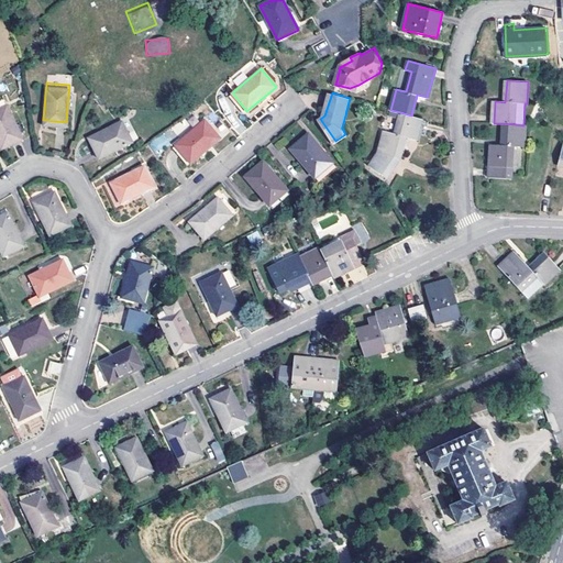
[(22,136),(6,102),(0,105),(0,144),(1,145),(22,136)]
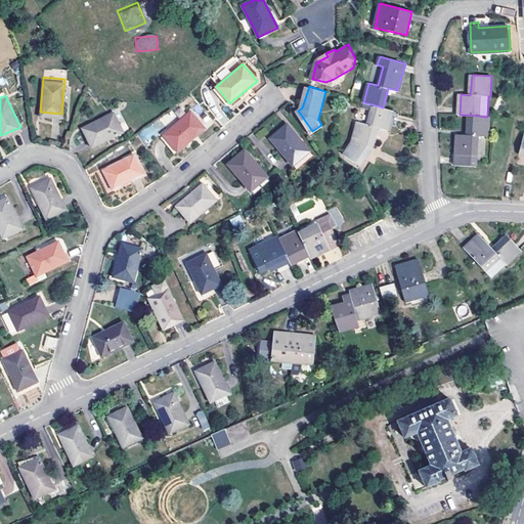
[(387,130),(392,111),(383,107),(373,104),(367,125),(358,123),(353,141),(343,155),(359,165),(373,146),(378,128),(387,130)]
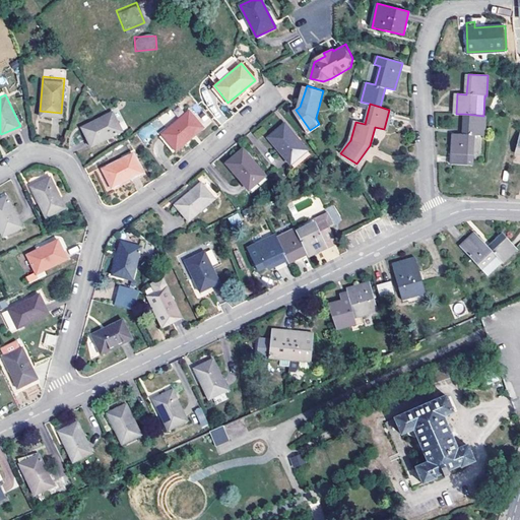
[(121,130),(112,110),(81,125),(90,145),(121,130)]
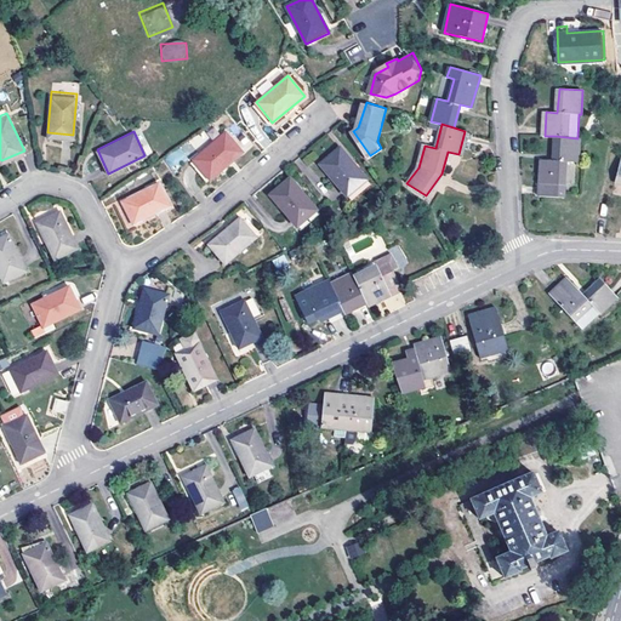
[(241,152),(224,132),(193,159),(209,178),(241,152)]
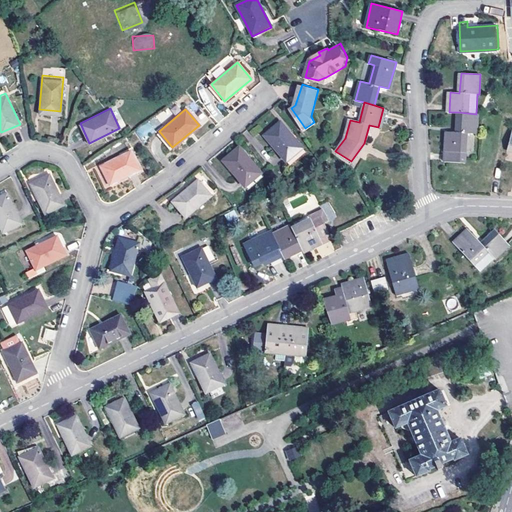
[(464,162),(467,133),(476,133),(478,114),(476,114),(458,112),(456,132),(447,131),(445,161),(464,162)]
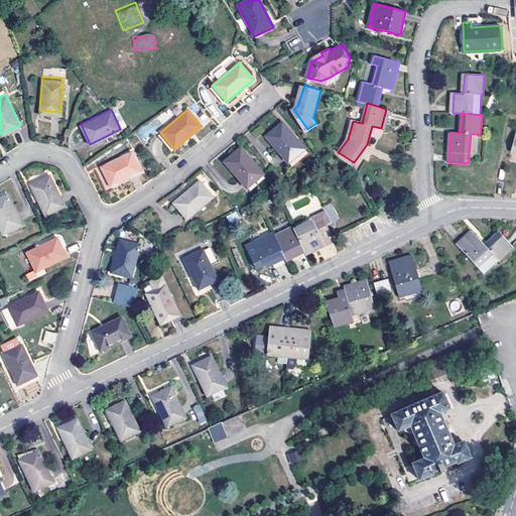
[(287,163),(304,149),(281,123),(265,137),(287,163)]
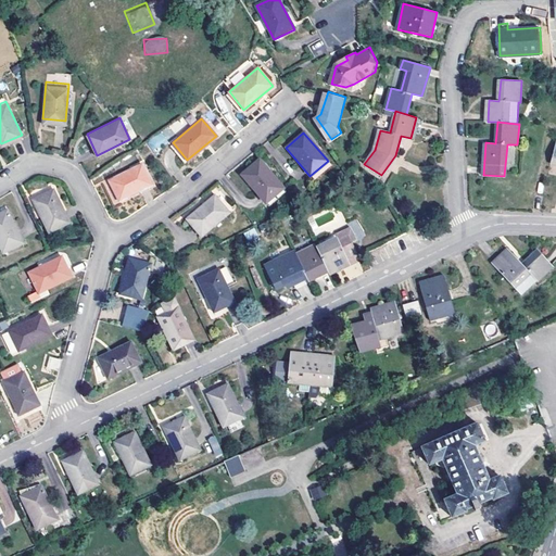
[(264,202),(281,188),(257,159),(240,173),(264,202)]
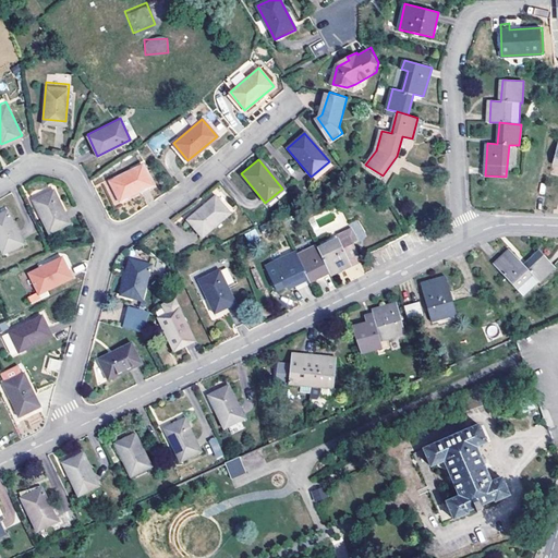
[(152,184),(142,162),(108,179),(119,199),(152,184)]
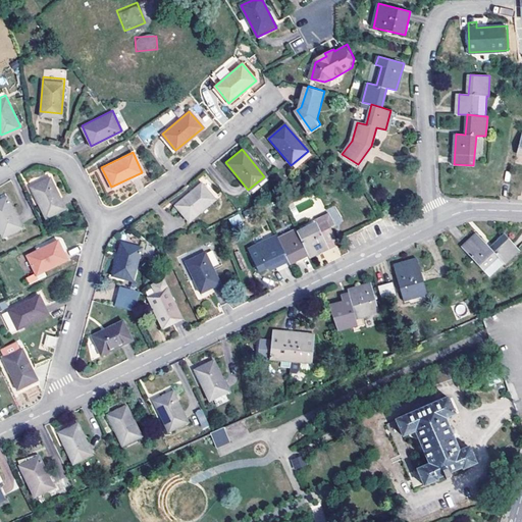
[(66,205),(51,174),(31,185),(47,215),(66,205)]
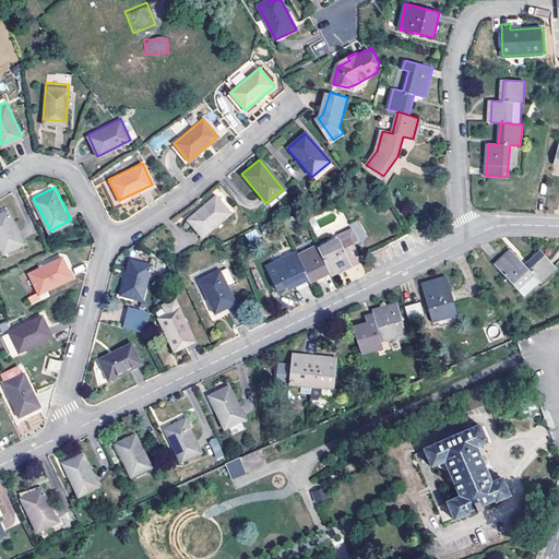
[(230,213),(215,195),(189,217),(204,236),(230,213)]
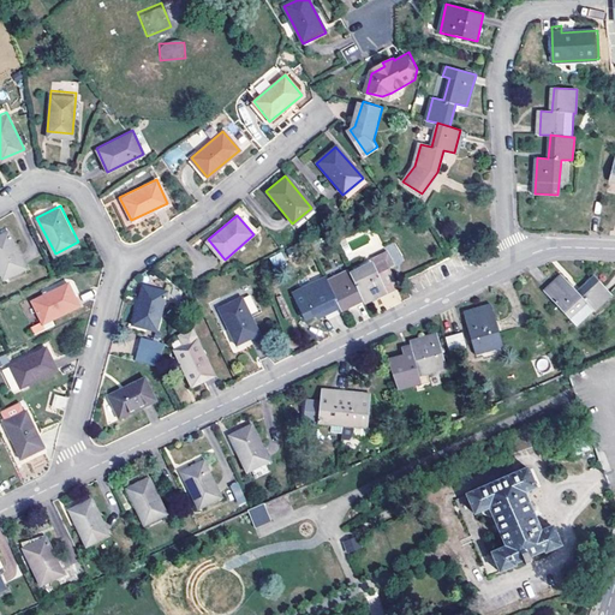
[(27,266),(9,230),(0,233),(0,269),(4,276),(27,266)]
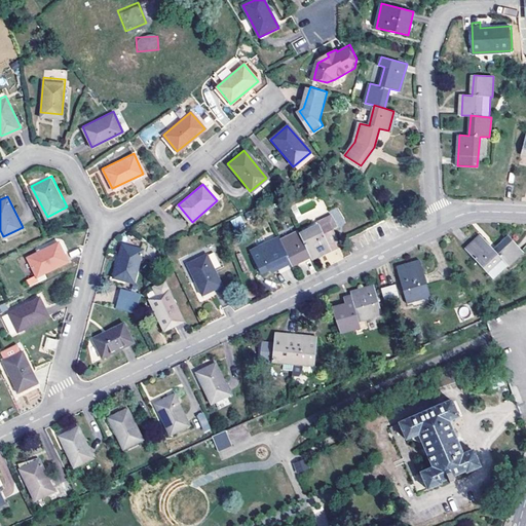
[(342,247),(332,224),(324,228),(335,250),(342,247)]
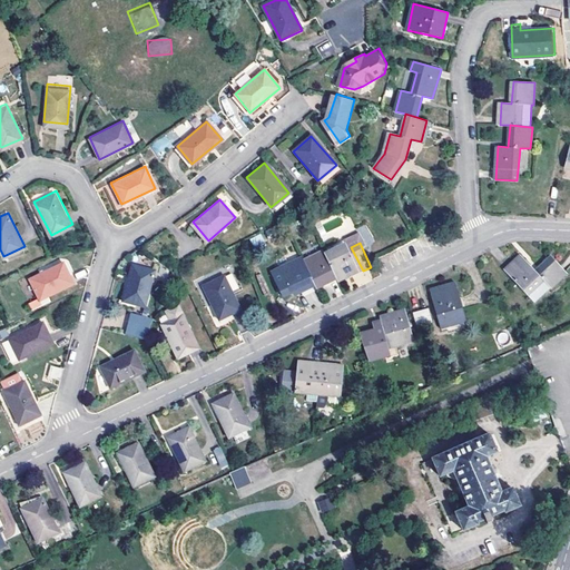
[(347,278),(363,271),(351,247),(337,254),(335,249),(327,254),(338,278),(345,275),(347,278)]
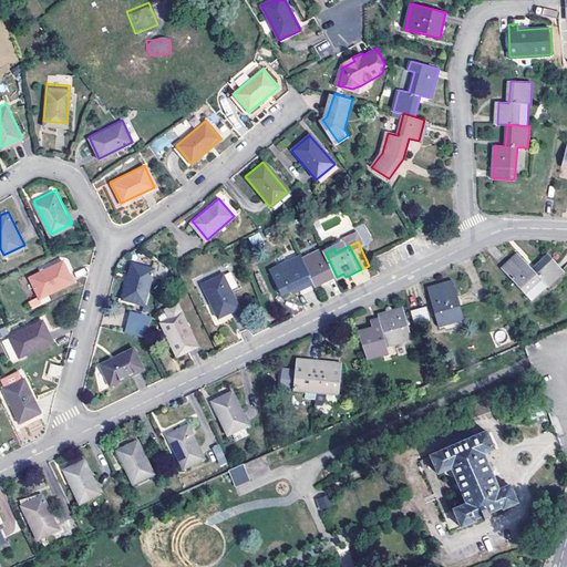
[(303,259),(316,284),(321,280),(323,284),(337,277),(326,253),(315,257),(313,255),(303,259)]
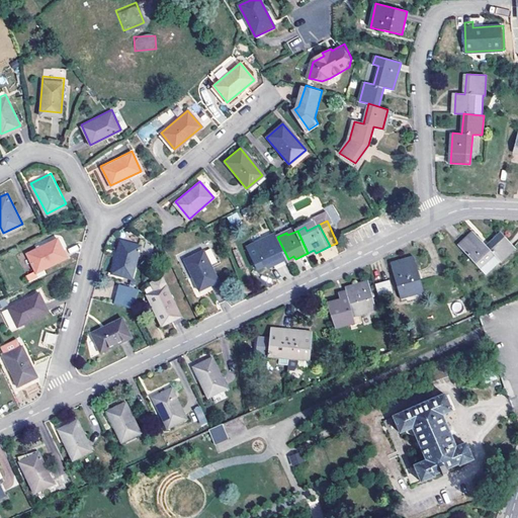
[(488,246),(476,233),(459,245),(480,268),(495,255),(500,262),(516,248),(503,234),(488,246)]
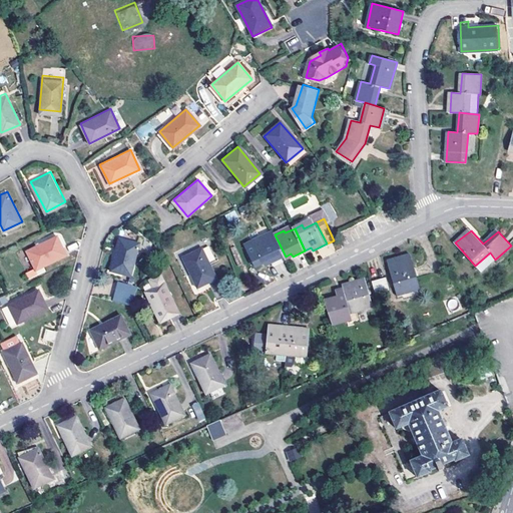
[(67,253),(58,234),(27,249),(36,269),(67,253)]
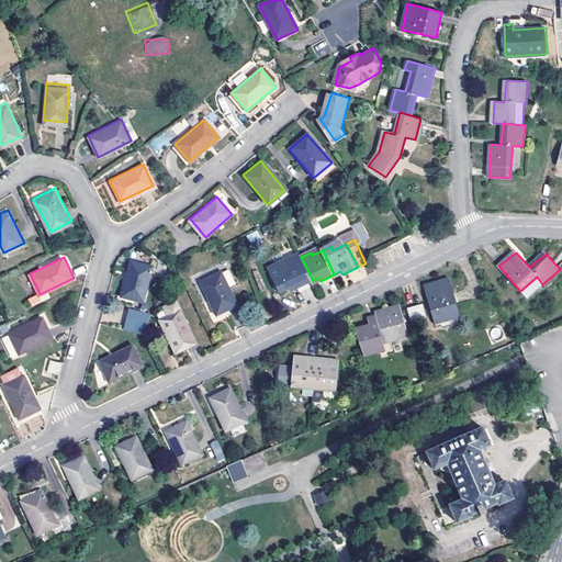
[(313,281),(301,257),(290,262),(288,259),(268,269),(280,292),(296,284),(299,288),(313,281)]
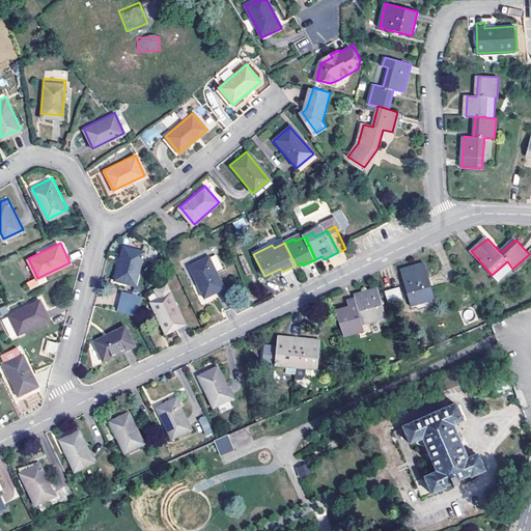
[(135,285),(144,251),(123,245),(114,280),(135,285)]
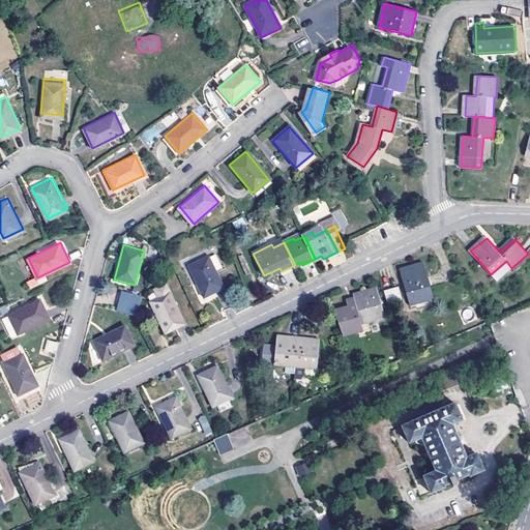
[(224,286),(208,255),(188,265),(204,296),(224,286)]
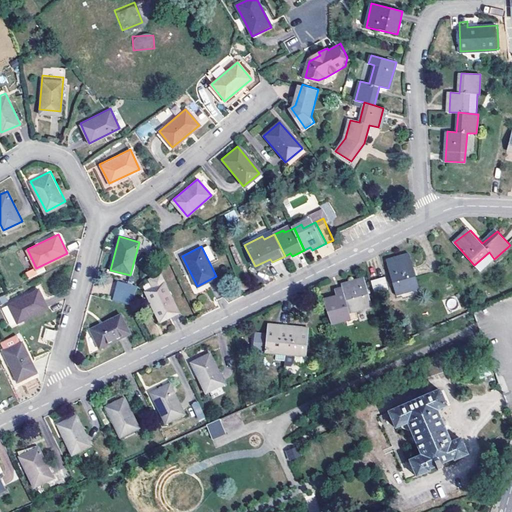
[(479,271),(494,259),(489,252),(474,265),(479,271)]
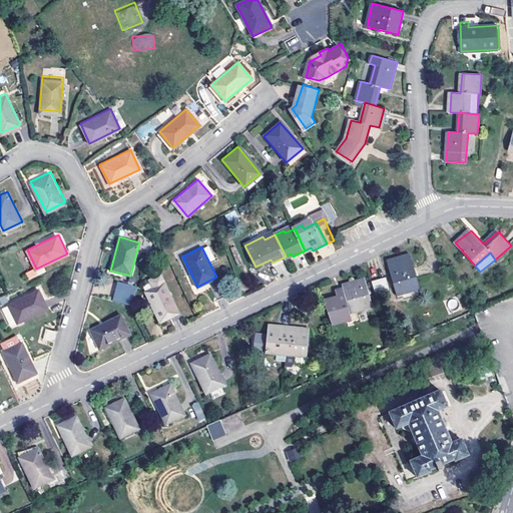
[(421,289),(412,254),(390,262),(400,296),(421,289)]
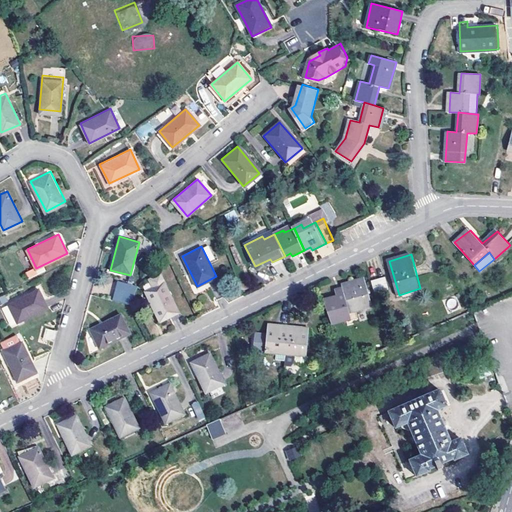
[(43,266),(26,273),(28,278),(45,272),(43,266)]
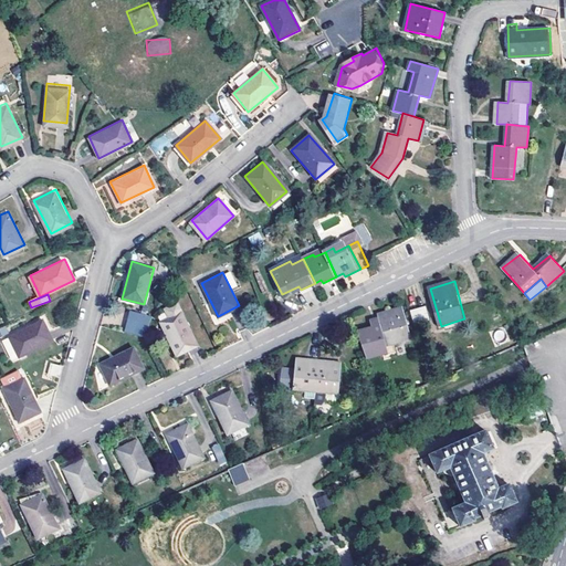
[(197,345),(177,302),(165,308),(168,316),(160,321),(163,327),(168,337),(176,356),(197,345)]
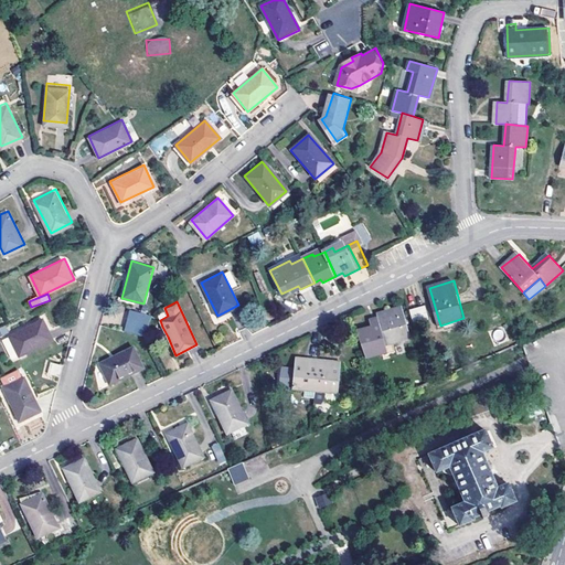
[(432,320),(426,306),(419,309),(424,323),(432,320)]
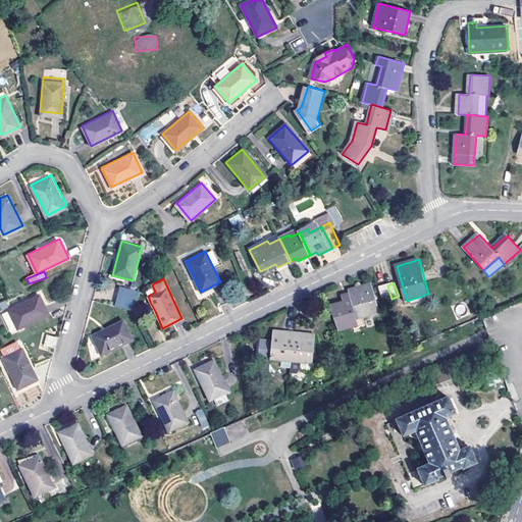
[(115,305),(134,309),(142,290),(120,284),(115,305)]
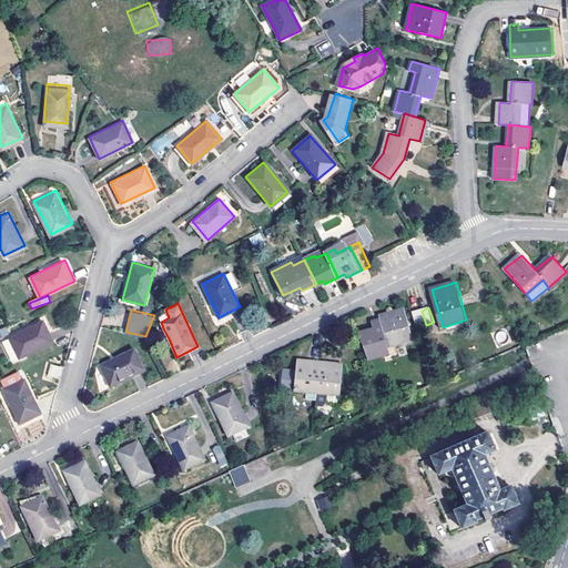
[(415,341),(406,310),(381,317),(382,321),(388,345),(405,341),(405,343),(415,341)]
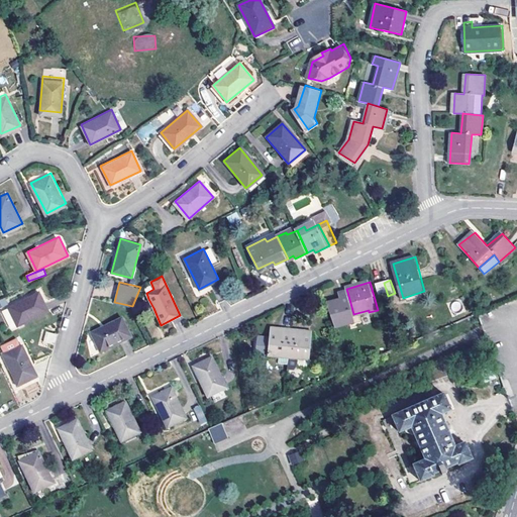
[(381,297),(388,296),(384,283),(377,285),(381,297)]
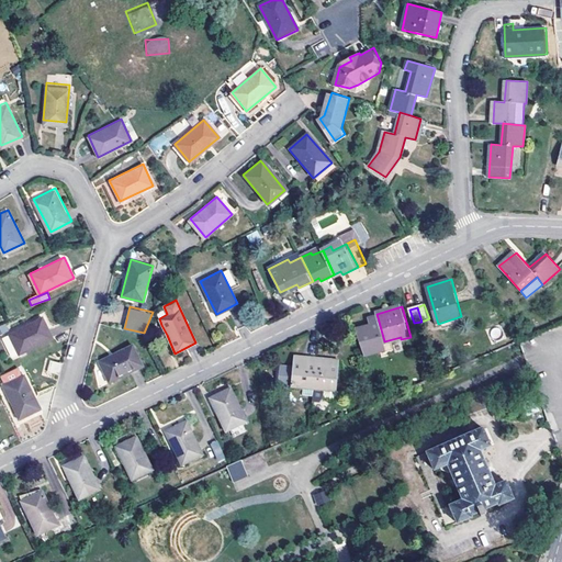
[(54,337),(43,315),(9,333),(20,353),(54,337)]
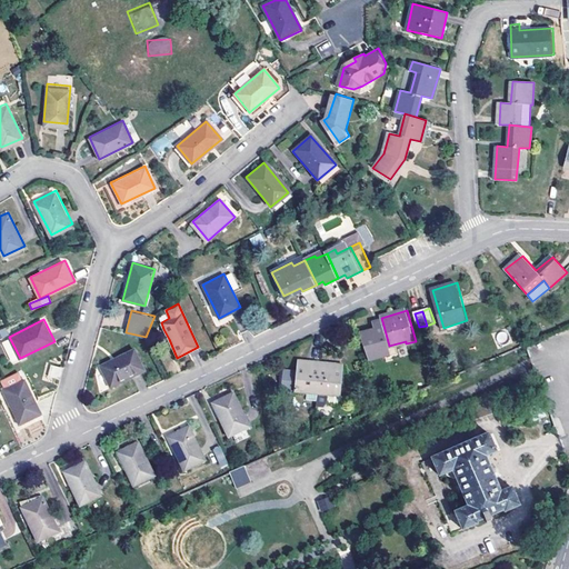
[(389,346),(382,321),(375,323),(377,330),(361,335),(369,361),(390,356),(388,347),(389,346)]
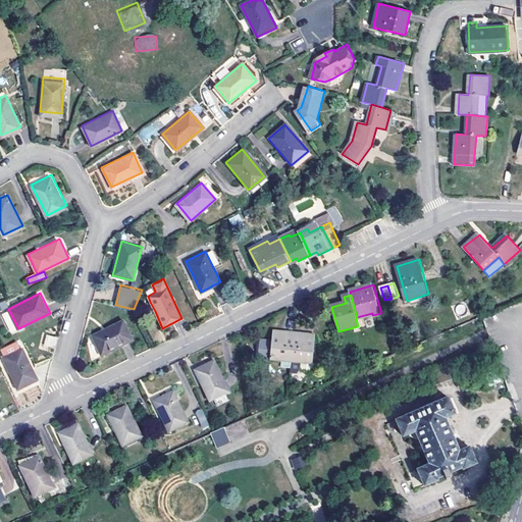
[(155,311),(150,302),(146,304),(151,313),(155,311)]
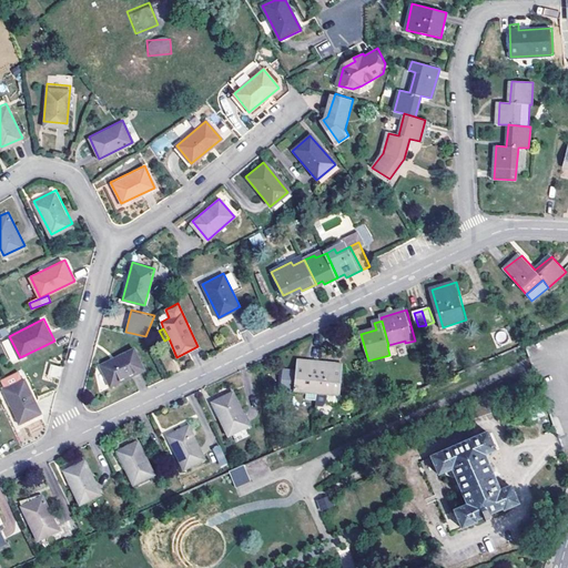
[(8,338),(1,342),(12,364),(19,361),(8,338)]
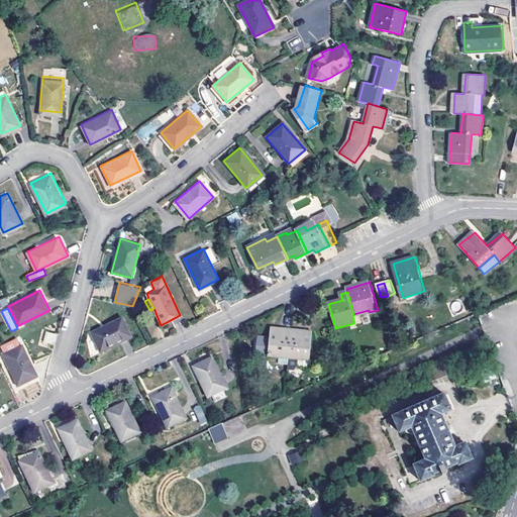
[(370,314),(369,312),(369,310),(353,314),(352,315),(354,323),(355,326),(362,324),(359,316),(370,314)]
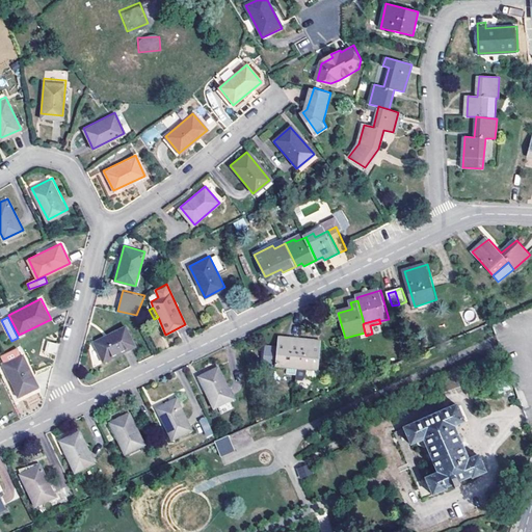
[(135,347),(125,326),(92,342),(103,362),(135,347)]
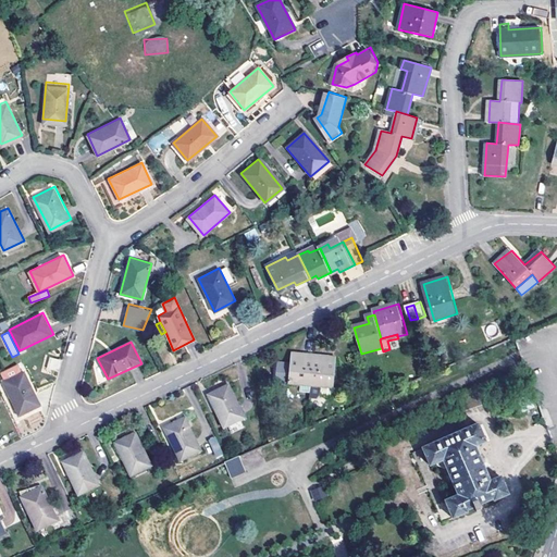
[(299,380),(310,381),(312,355),(297,354),(297,357),(289,356),(288,363),(275,362),(274,378),(277,382),(299,383),(299,380)]
